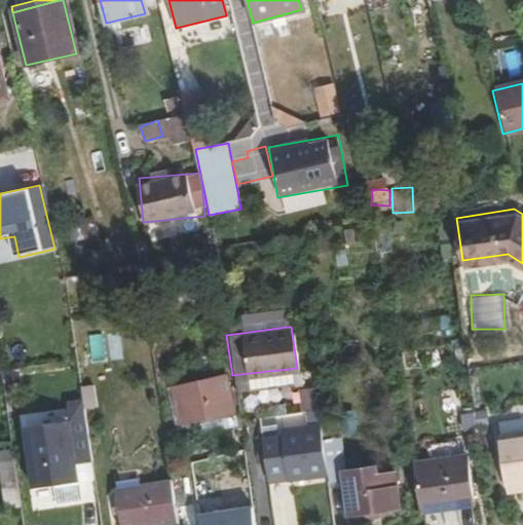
[(290,378),(289,369),(267,371),(269,381),(290,378)]
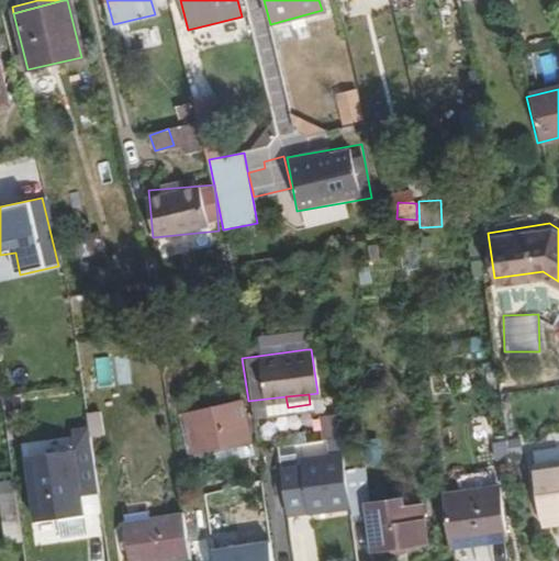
[(183,450),(199,448),(247,440),(246,432),(243,410),(242,403),(178,412),(183,450)]
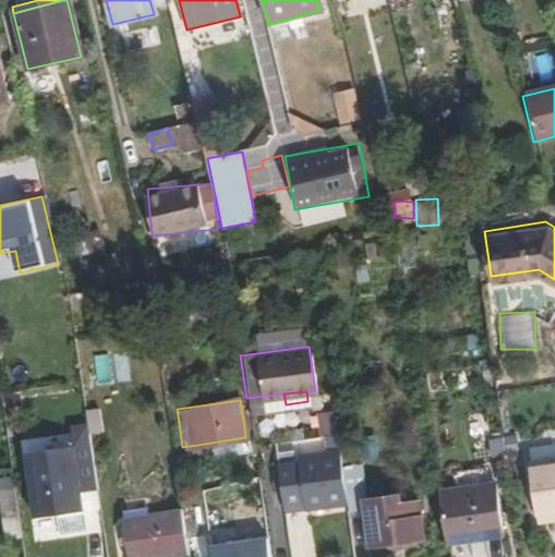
[(241,407),(244,428),(251,427),(248,406),(241,407)]
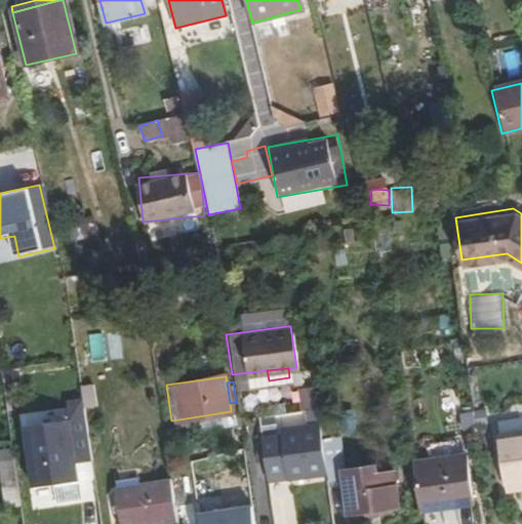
[(314,400),(312,385),(297,387),(299,402),(314,400)]
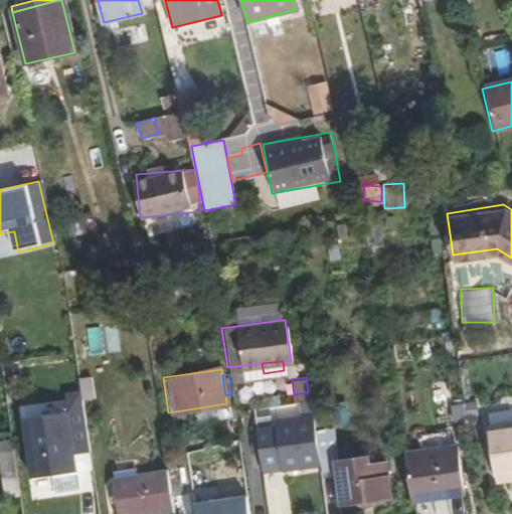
[(28,497),(86,491),(80,447),(87,446),(81,398),(19,405),(28,497)]
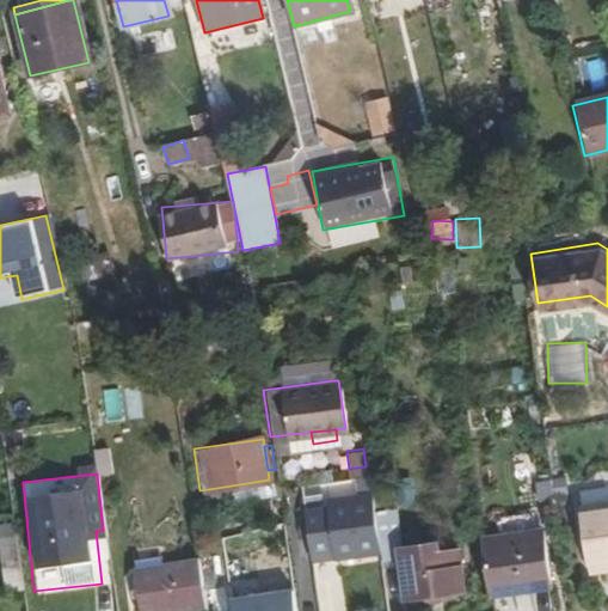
[(369,490),(367,474),(355,476),(356,486),(360,484),(360,492),(369,490)]
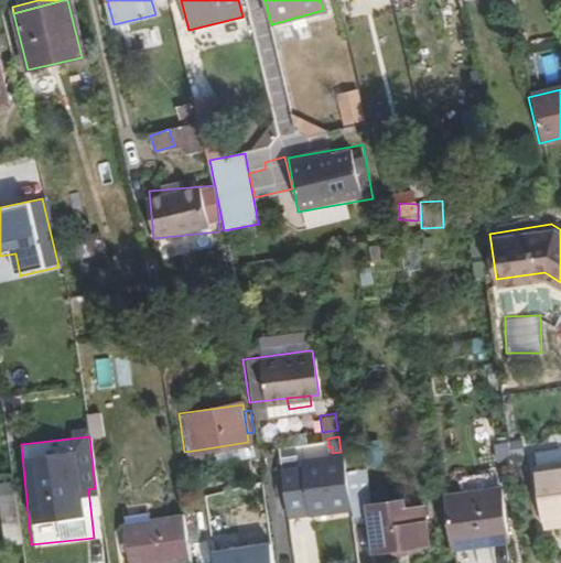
[(248,442),(200,450),(201,462),(250,453),(248,442)]
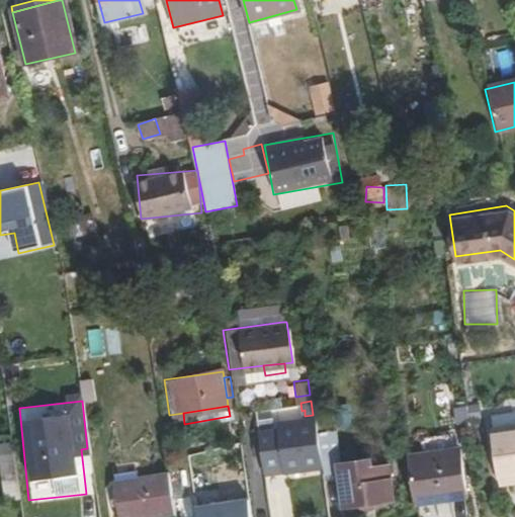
[(496,484),(514,481),(514,410),(486,414),(496,484)]
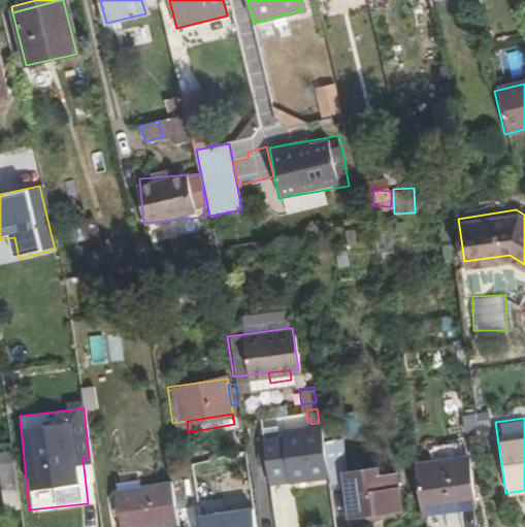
[(335,422),(319,424),(325,464),(341,462),(335,422)]
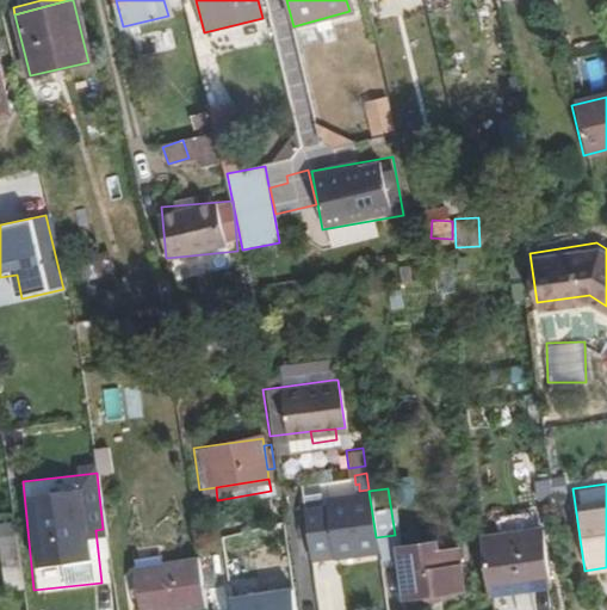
[(369,490),(359,491),(326,495),(326,504),(302,507),(309,555),(377,547),(376,537),(369,491),(369,490)]
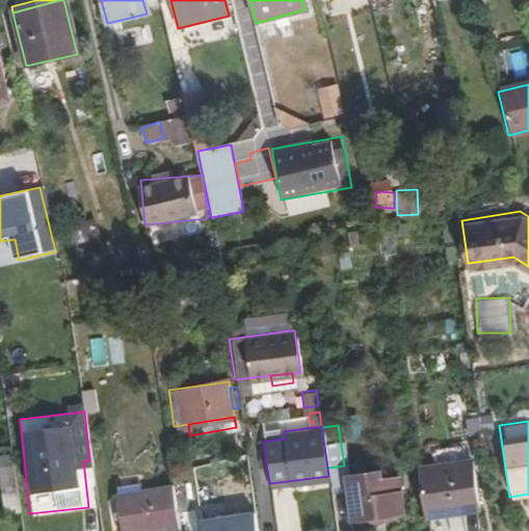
[(470,460),(418,467),(425,512),(476,505),(470,460)]
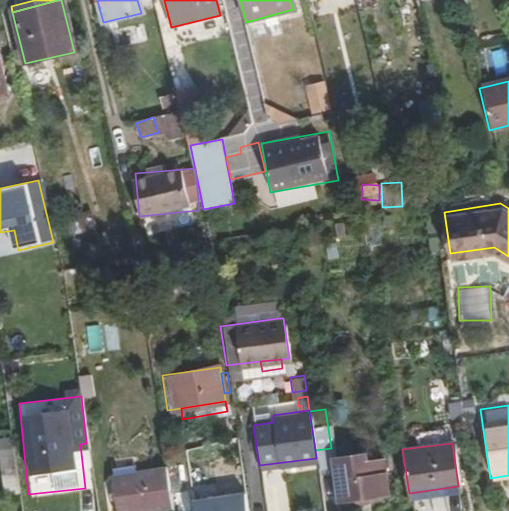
[(339,495),(354,494),(374,492),(384,491),(381,460),(368,461),(367,450),(352,451),(352,455),(334,457),(339,495)]
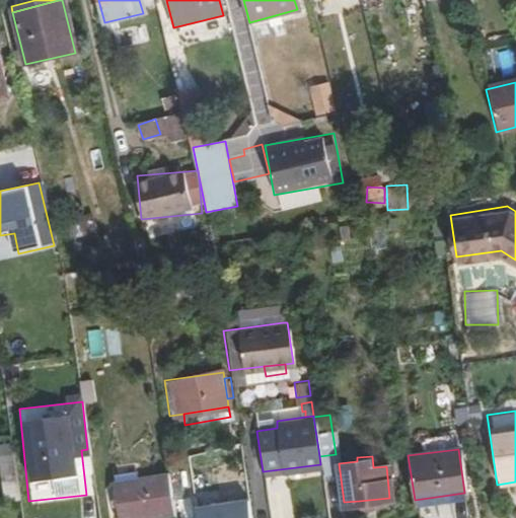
[(0,466),(7,500),(18,498),(12,457),(0,461),(0,466)]
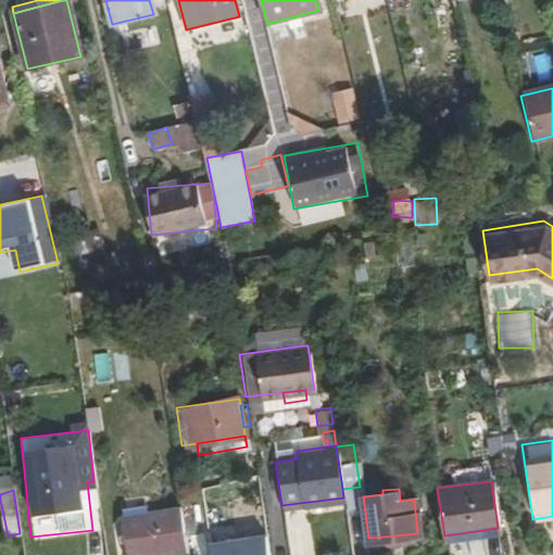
[(184,525),(179,501),(121,508),(127,554),(187,546),(185,529),(184,525)]
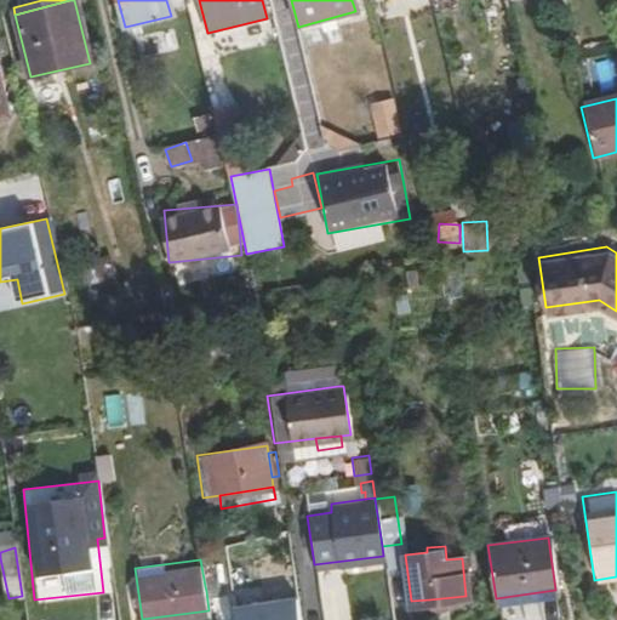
[(323,619),(346,619),(341,574),(318,576),(323,619)]
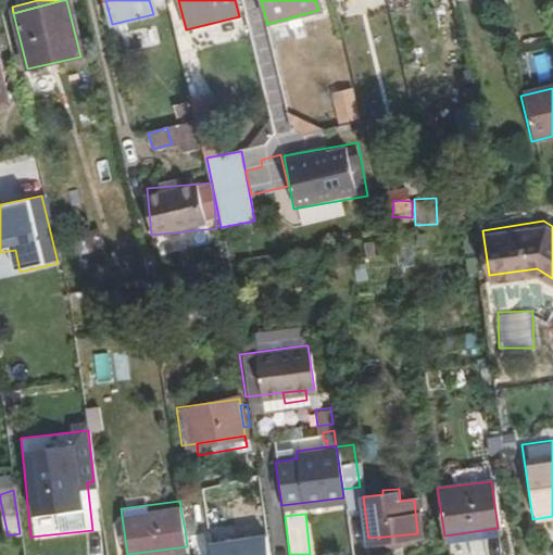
[(187,546),(188,554),(206,554),(202,527),(185,529),(187,546)]
